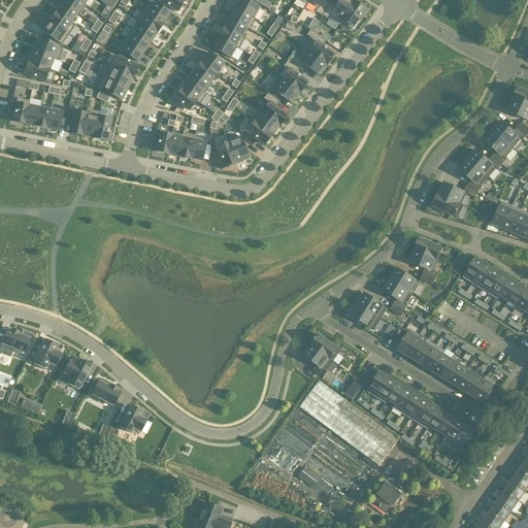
[(77,13),(84,4),(76,0),(64,0),(62,3),(77,13)]
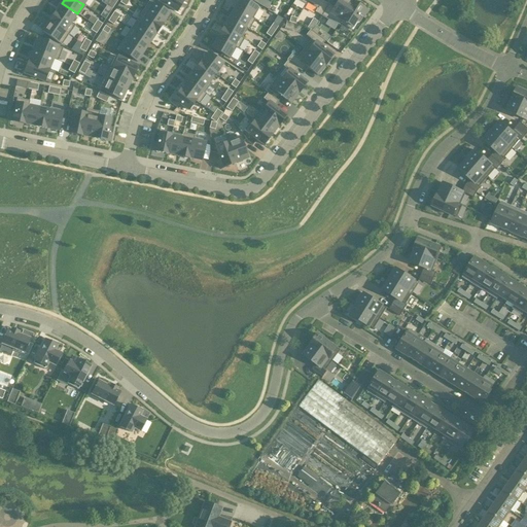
[(176,13),(183,2),(179,0),(157,0),(157,1),(176,13)]
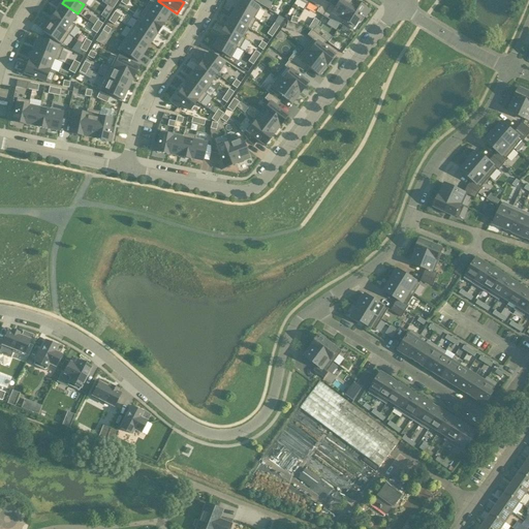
[(240,0),(236,8),(251,18),(257,7),(245,0),(240,0)]
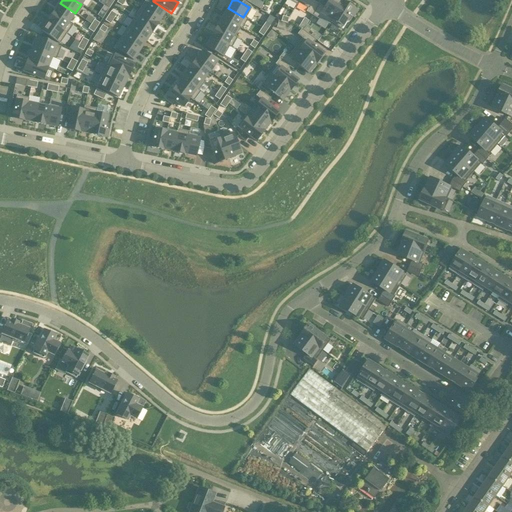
[(312,16),(319,5),(313,1),(313,0),(299,0),(299,1),(309,6),(306,12),(312,16)]
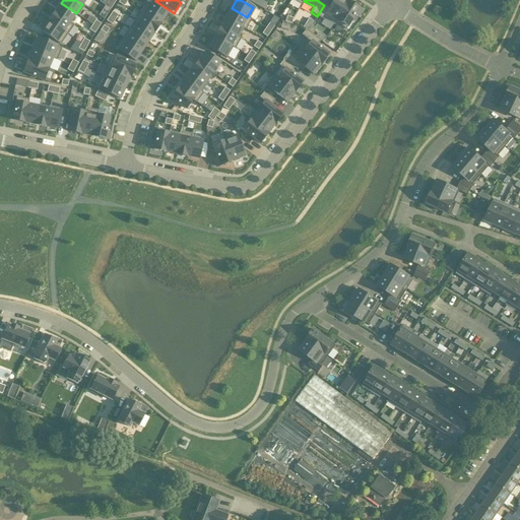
[(336,20),(347,2),(344,0),(333,0),(329,8),(324,5),(317,16),(323,19),(326,14),(336,20)]
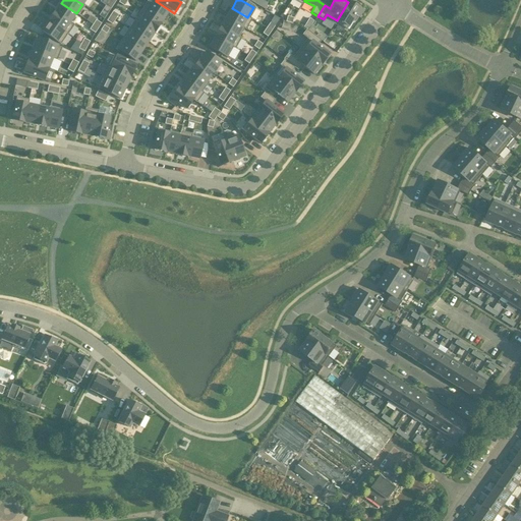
[(348,2),(337,20),(348,27),(355,15),(358,17),(362,10),(349,2),(348,2)]
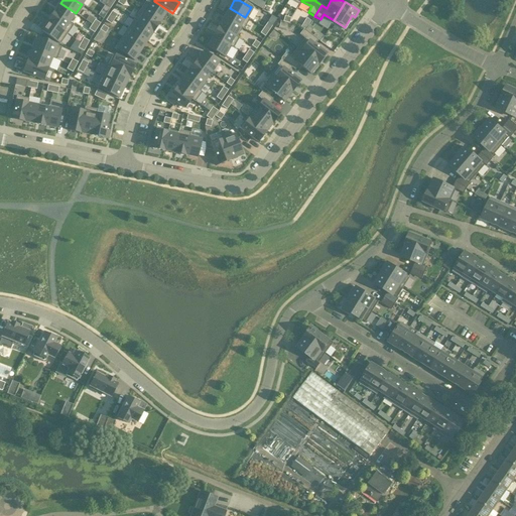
[(60,3),(54,12),(70,22),(76,13),(60,3)]
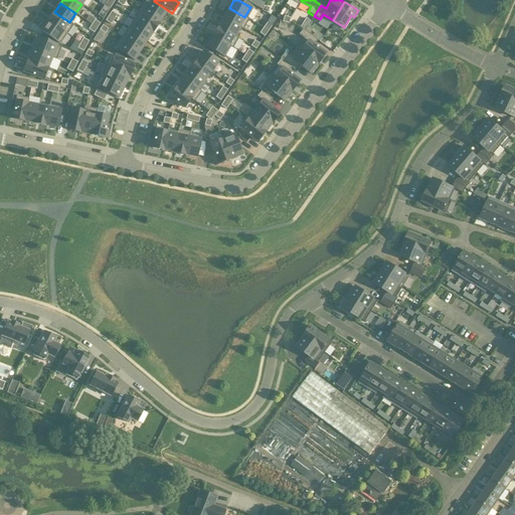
[(150,3),(144,13),(159,23),(165,13),(150,3)]
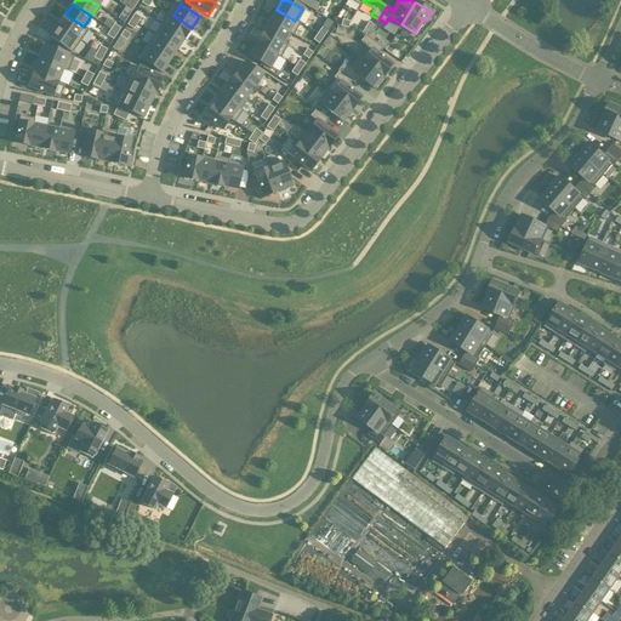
[(289,32),(295,21),(277,10),(269,22),(289,32)]
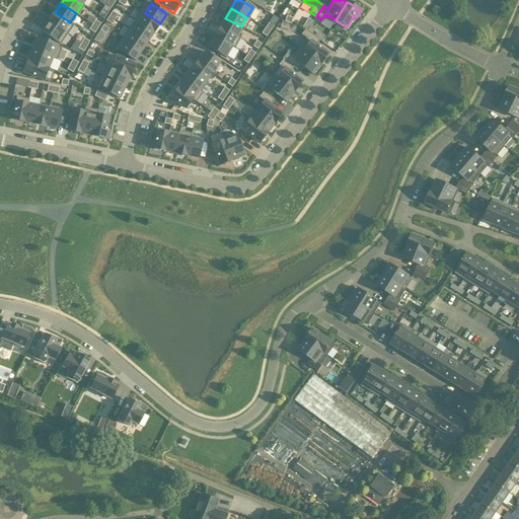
[(64,31),(70,22),(55,12),(49,21),(64,31)]
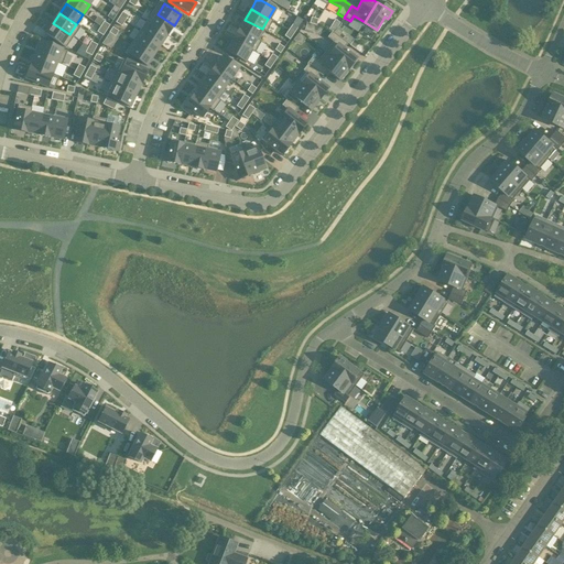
[(167,35),(174,25),(158,14),(151,24),(167,35)]
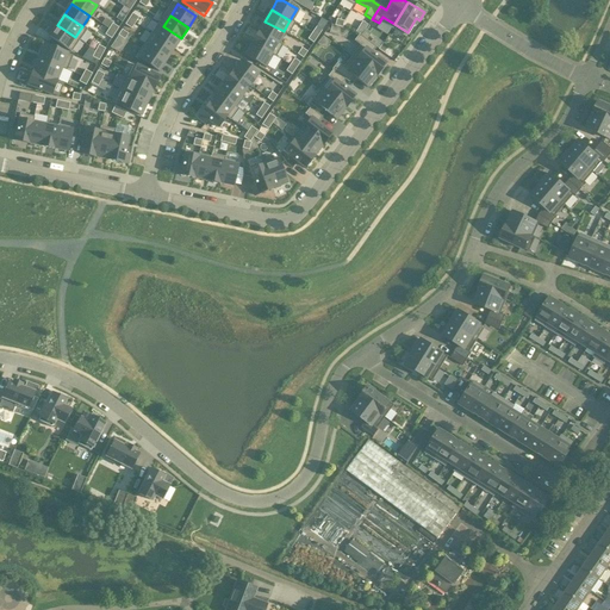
[(259,32),(277,43),(284,31),(265,22),(259,32)]
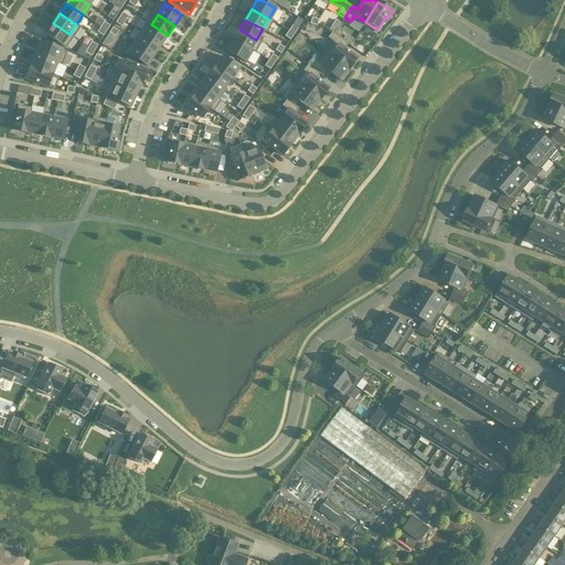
[(334,33),(340,23),(336,20),(330,30),(334,33)]
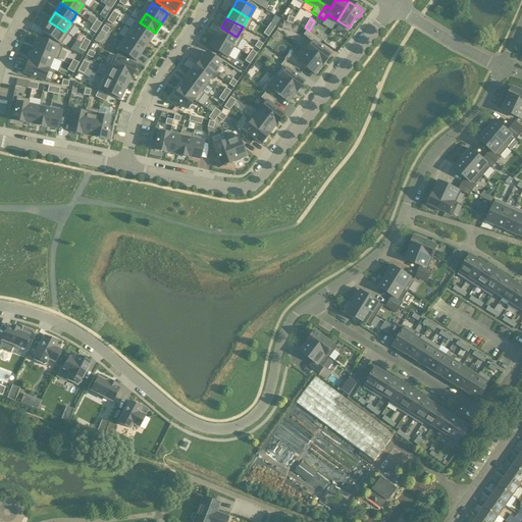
[(57,42),(64,32),(49,21),(42,32),(57,42)]
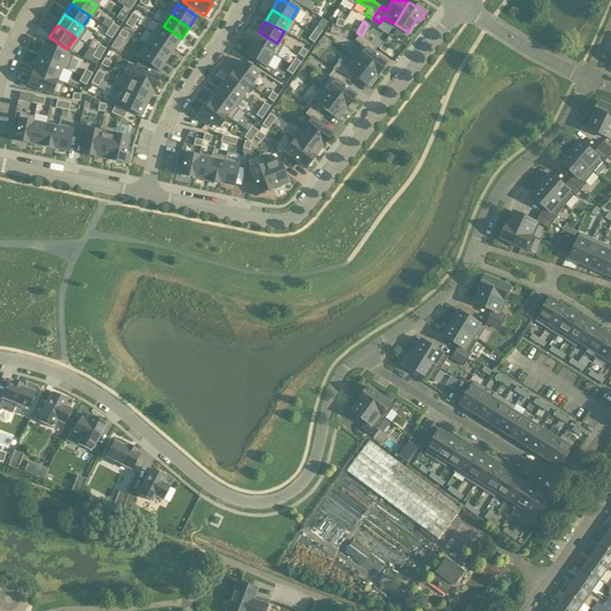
[(338,36),(340,28),(335,26),(332,25),(329,34),(338,36)]
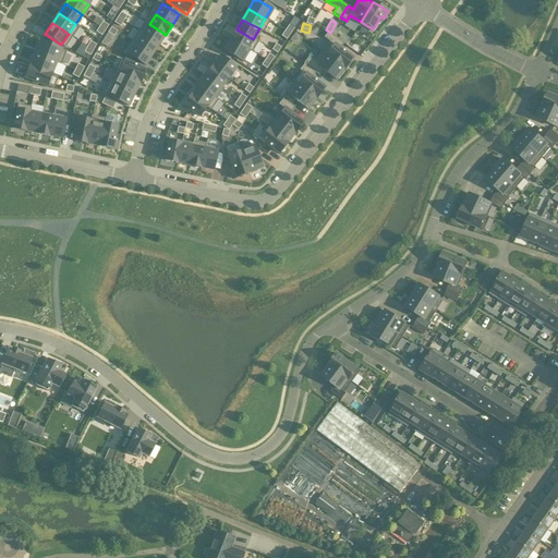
[(159,45),(166,35),(149,24),(143,34),(159,45)]
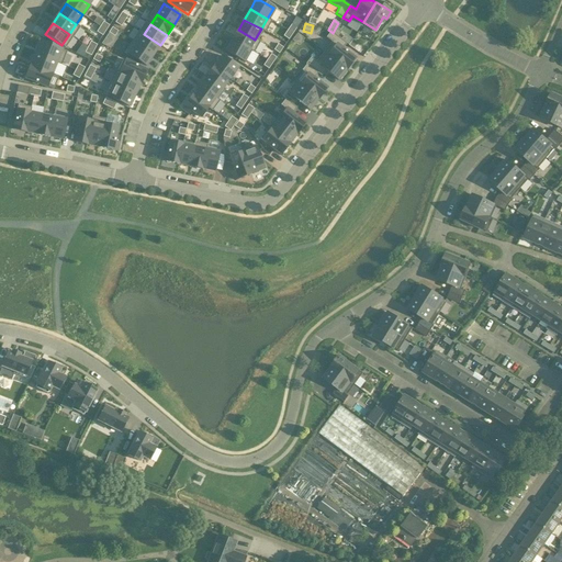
[(238,30),(233,40),(249,49),(255,40),(238,30)]
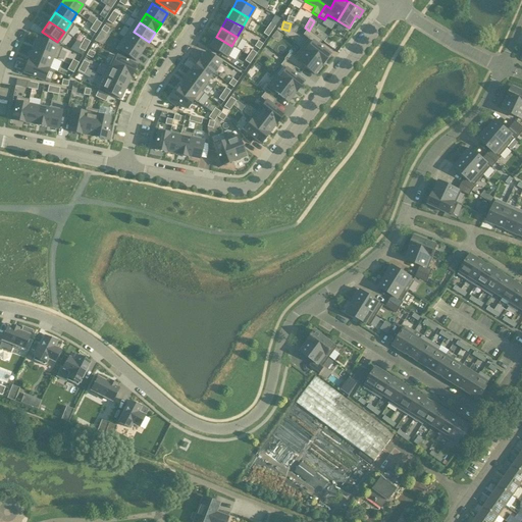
[(134,32),(127,41),(143,51),(149,42),(134,32)]
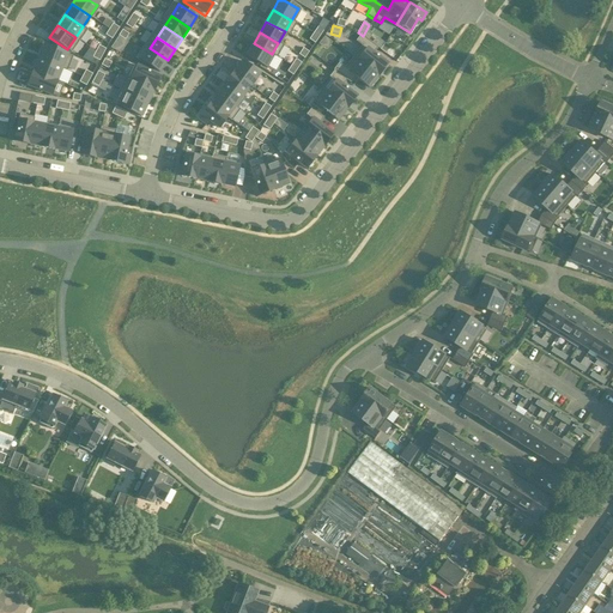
[(366,49),(358,60),(378,76),(378,77),(387,65),(374,54),(377,48),(365,38),(360,44),(366,49)]
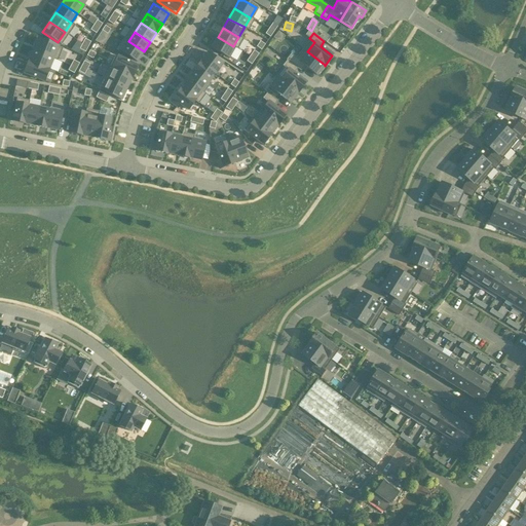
[(227,58),(233,46),(218,37),(212,48),(227,58)]
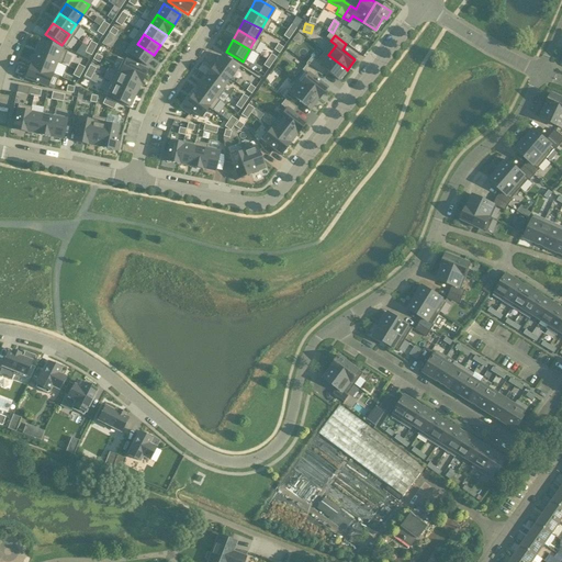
[(40,41),(35,53),(56,62),(62,49),(40,41)]
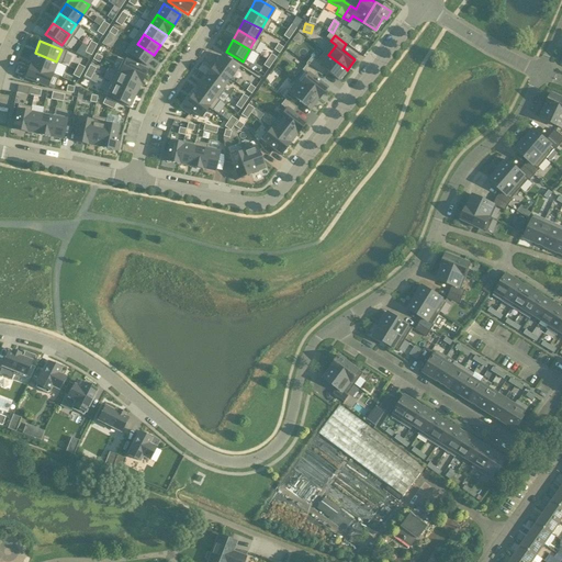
[(146,66),(154,55),(137,44),(130,55),(146,66)]
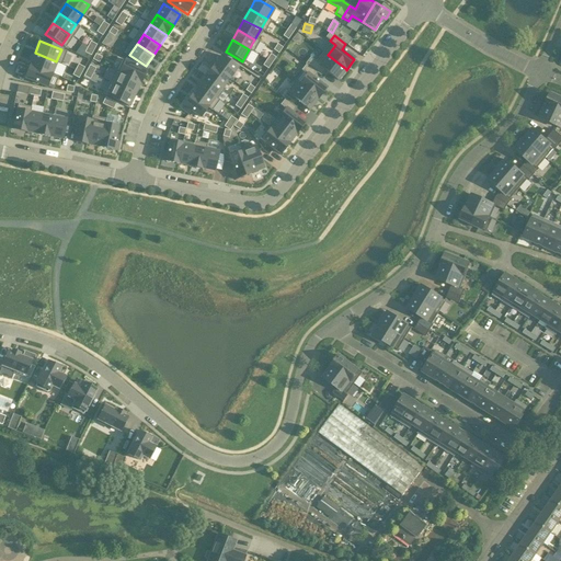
[(35,53),(30,65),(52,73),(56,61),(35,53)]
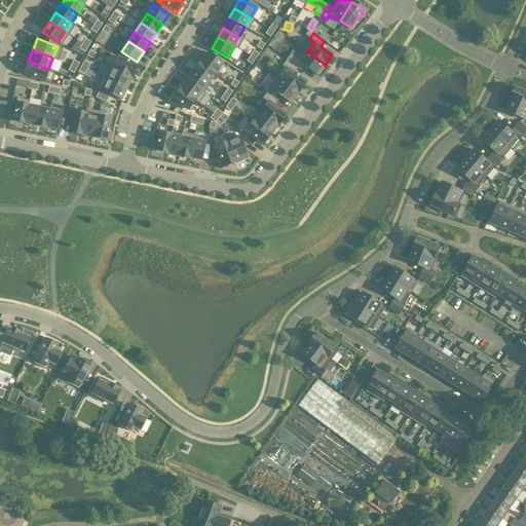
[(316,75),(325,65),(307,51),(300,62),(295,58),(290,63),(297,69),(301,71),(304,66),(316,75)]
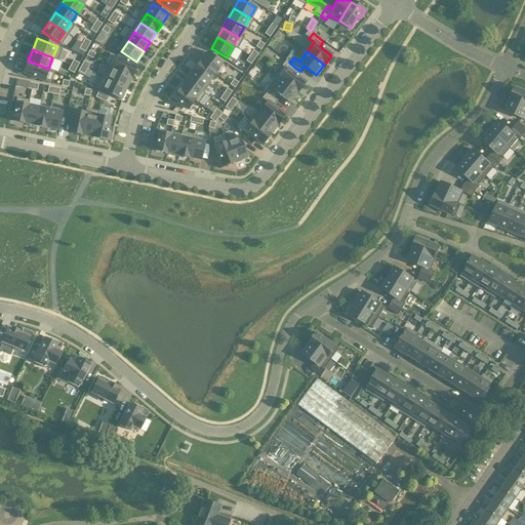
[(207,52),(200,63),(214,74),(221,64),(207,52)]
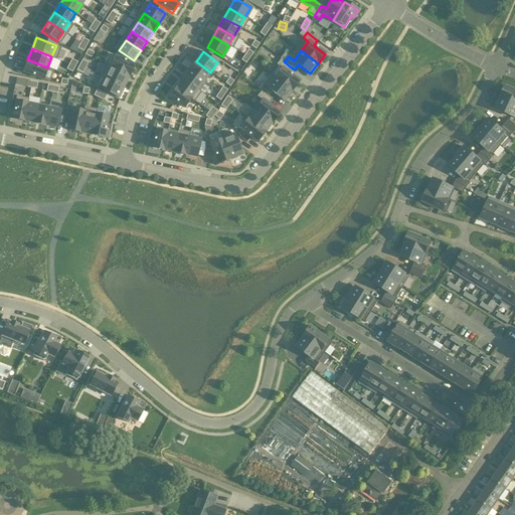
[(116,54),(110,66),(130,75),(135,64),(116,54)]
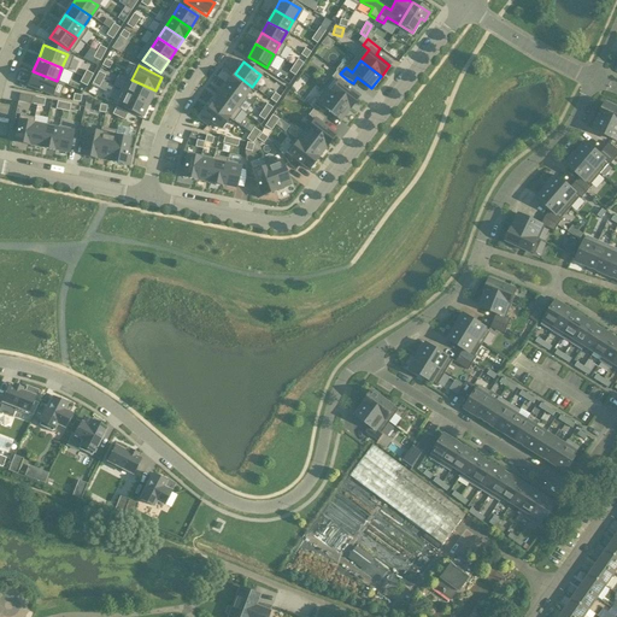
[(57,81),(33,71),(28,86),(51,95),(57,81)]
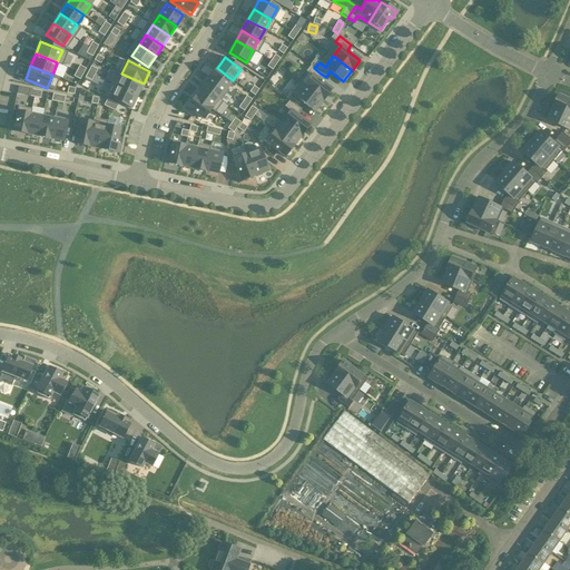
[(322,75),(314,68),(311,66),(306,71),(312,76),(304,86),(323,100),(332,90),(318,79),(322,75)]
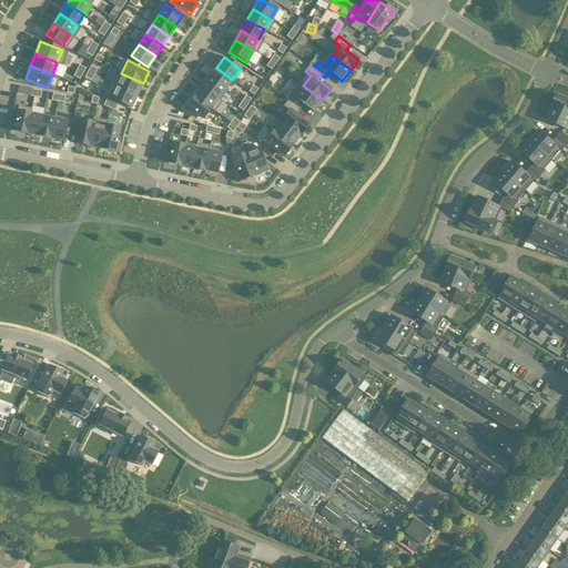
[(225,89),(232,80),(216,68),(209,78),(225,89)]
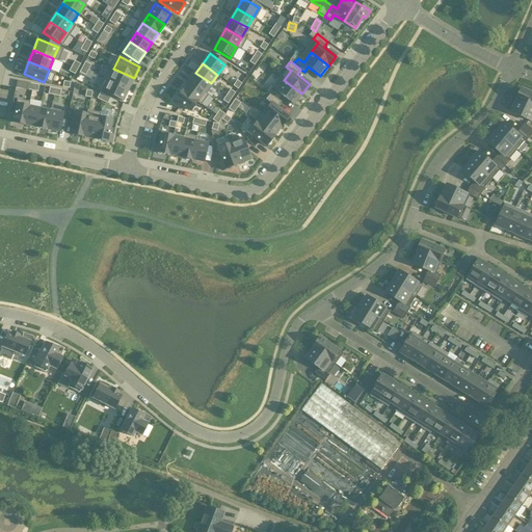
[(129,88),(134,78),(113,69),(108,79),(129,88)]
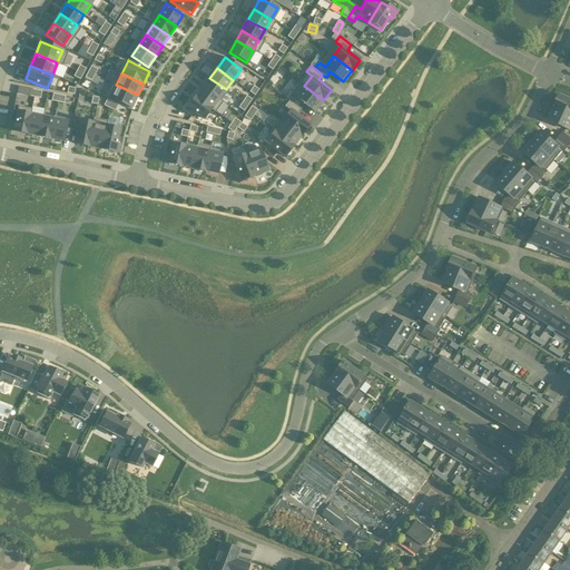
[(209,78),(203,87),(218,99),(226,89),(209,78)]
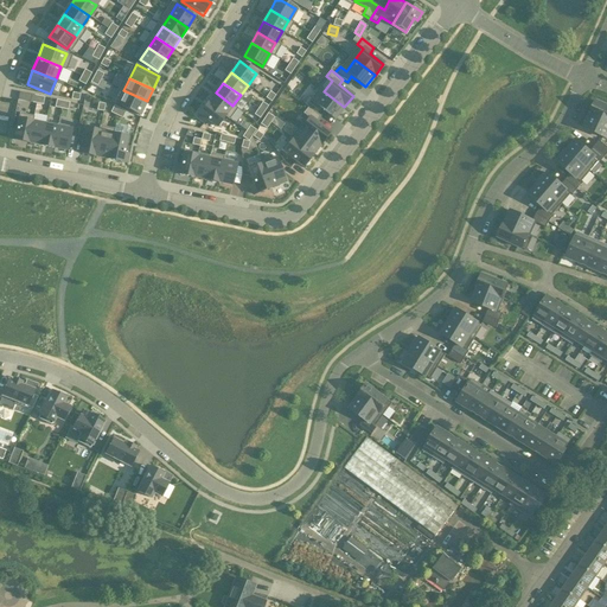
[(147,101),(123,90),(117,103),(140,115),(147,101)]
